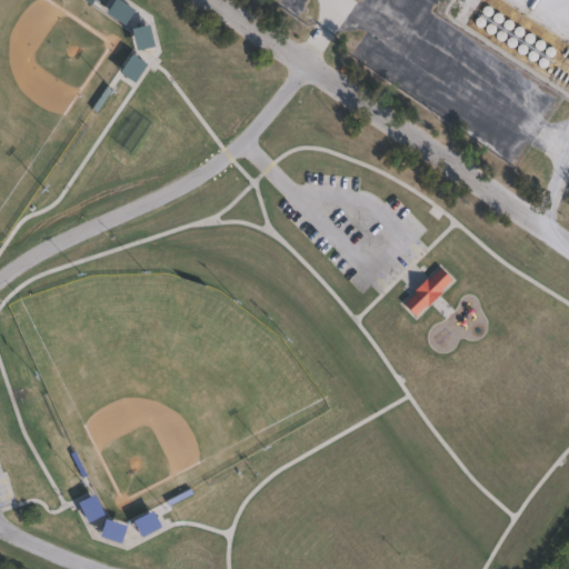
[(151,25),(130,29),(133,50),(155,46),(151,25)]
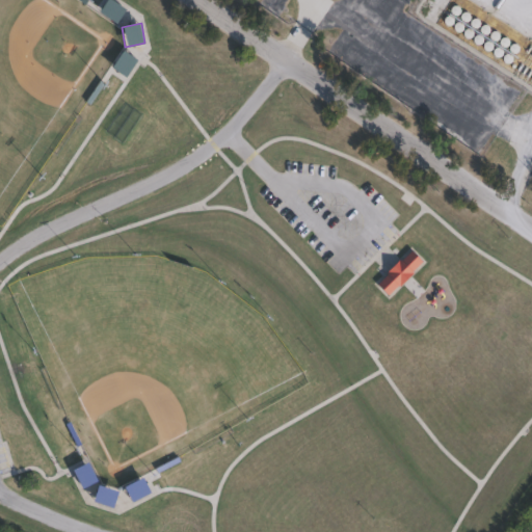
[(137,60),(122,49),(110,65),(126,77),(137,60)]
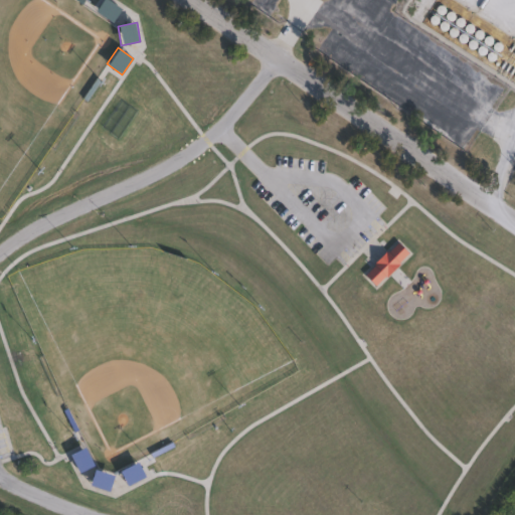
[(362,274),(375,287),(409,253),(396,240),(362,274)]
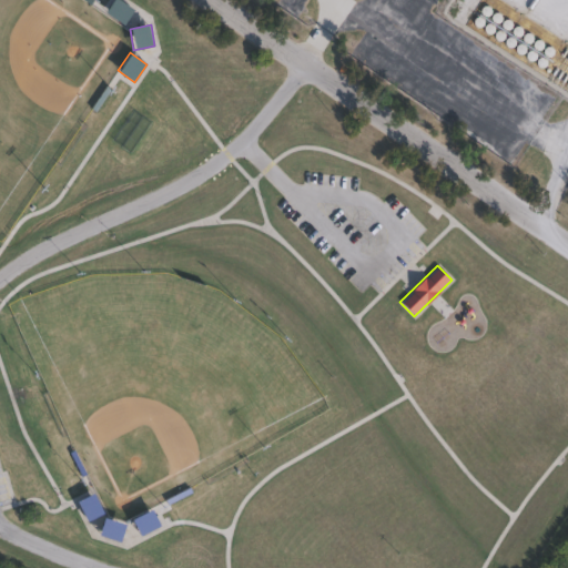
[(77,501),(88,523),(105,514),(94,493),(77,501)]
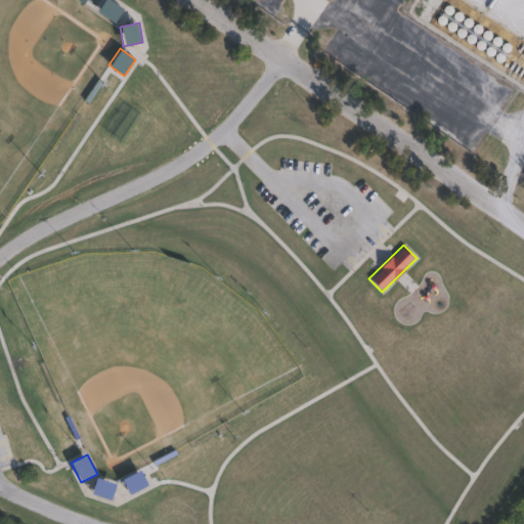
[(122,479),(129,494),(149,484),(142,469),(122,479)]
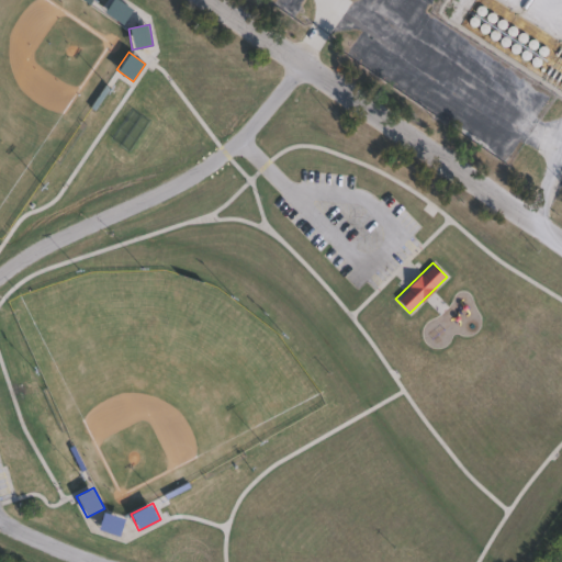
[(98,529),(121,537),(126,519),(104,512),(98,529)]
